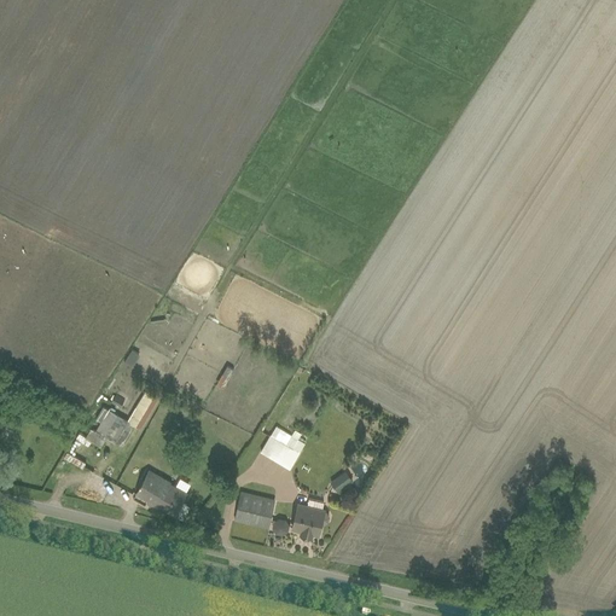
[(109,411),(96,434),(117,447),(131,423),(109,411)]
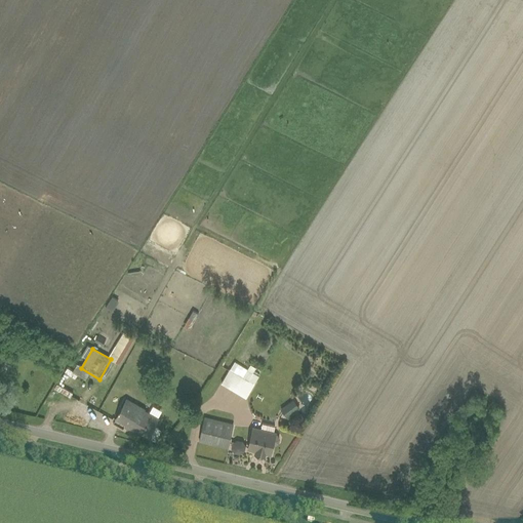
[(234,363),(220,385),(246,400),(259,377),(234,363)]
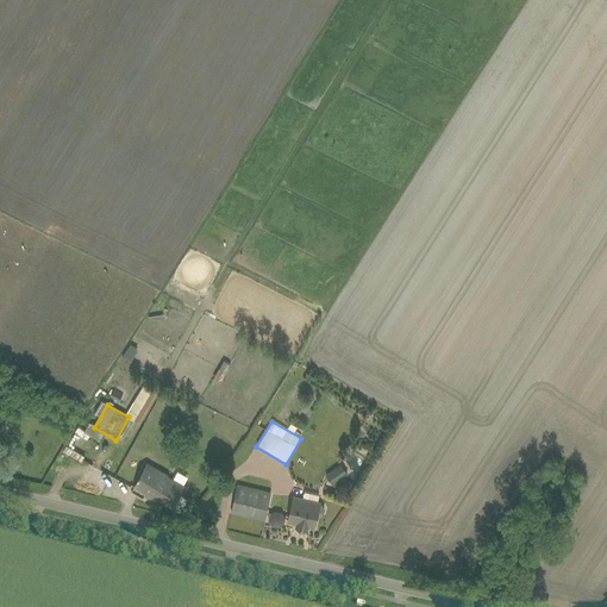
[(183,486),(146,465),(133,489),(170,509),(183,486)]
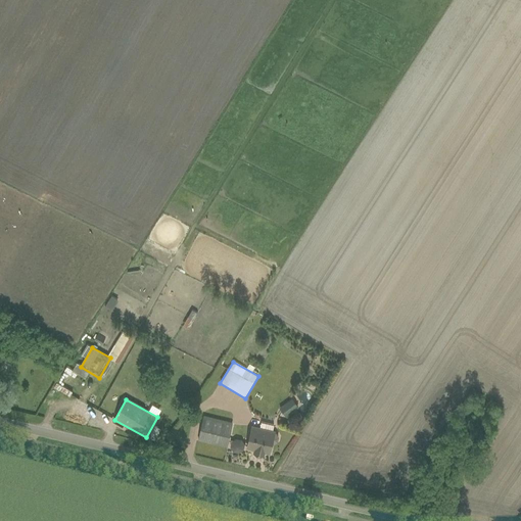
[(280,410),(286,417),(298,408),(293,400),(280,410)]
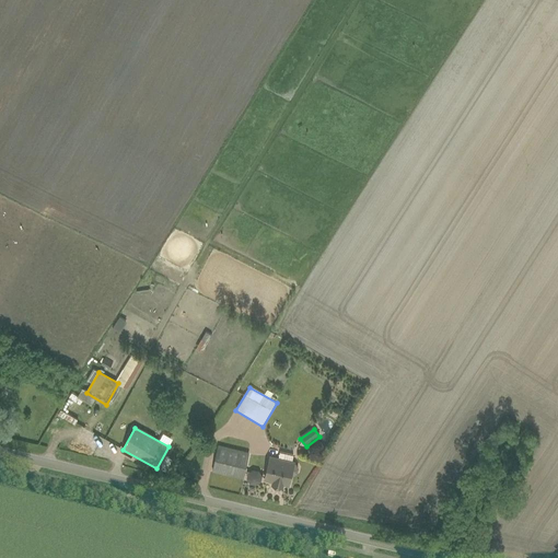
[(248,454),(219,448),(213,473),(242,480),(248,454)]
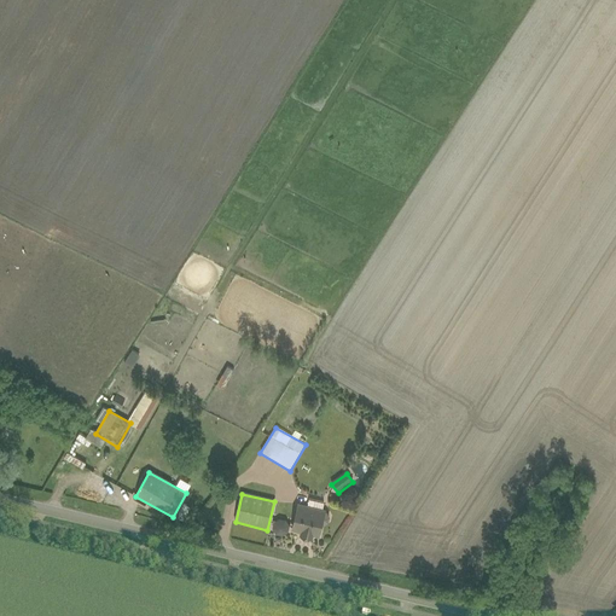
[(309,500),(308,506),(298,504),(292,530),(301,533),(300,536),(313,540),(314,536),(319,538),(323,526),(327,526),(330,513),(325,512),(326,510),(323,510),(324,504),(309,500)]
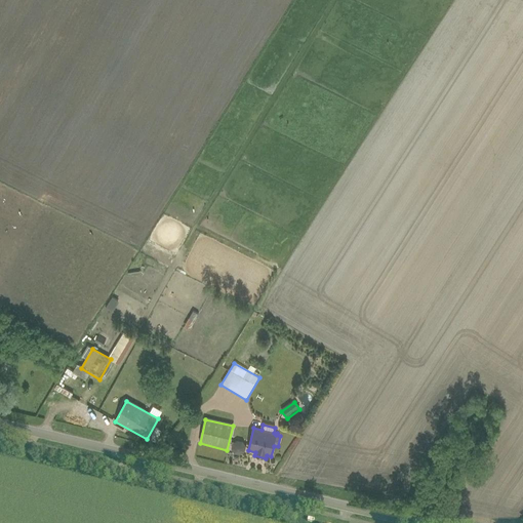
[(237,442),(233,445),(232,450),(234,454),(240,456),(244,453),(245,448),(243,443),(237,442)]
